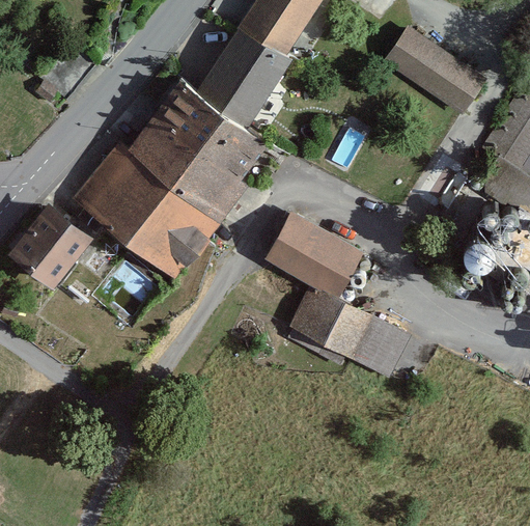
[(319,0),(256,0),(238,28),(281,58),(319,0)]
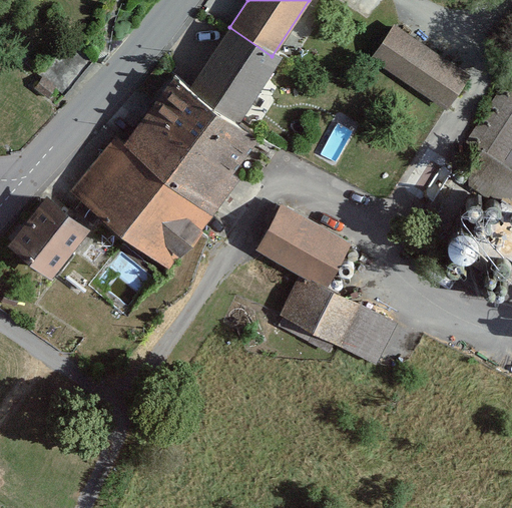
[(229,27),(188,88),(235,124),(279,60),(272,56),(229,27)]
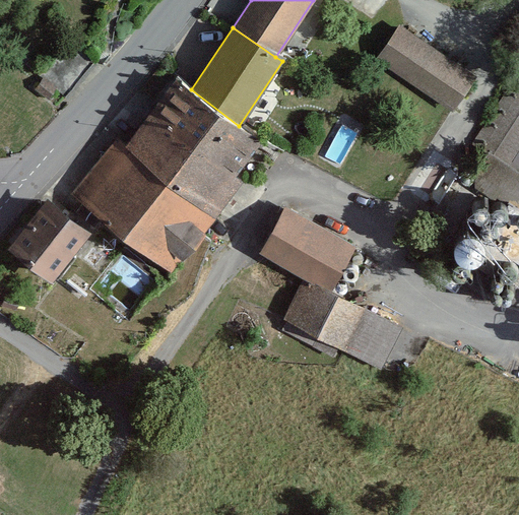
[(374,64),(454,116),(476,77),(397,27),(374,64)]
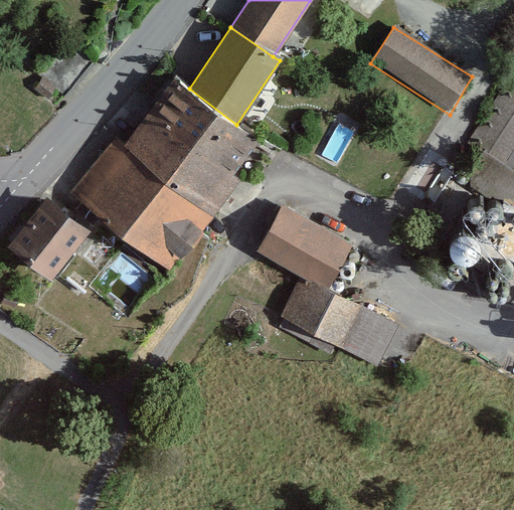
[(64,43),(36,76),(61,100),(91,66),(64,43)]
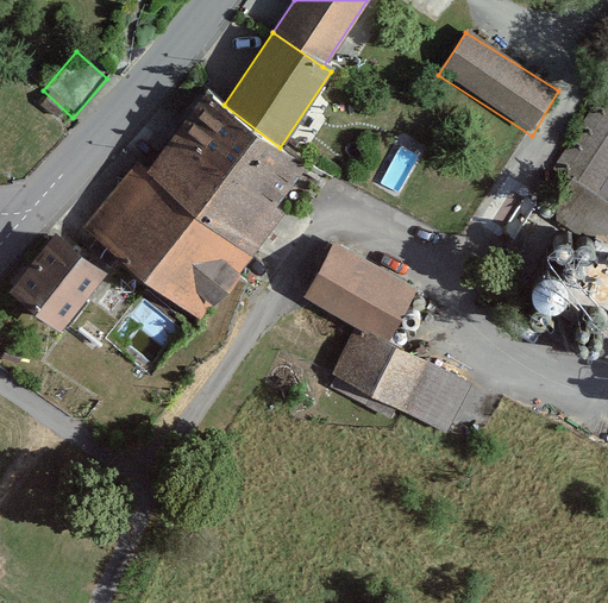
[(607,90),(556,171),(571,181),(556,206),(556,224),(607,256),(607,274),(591,301),(607,312),(607,90)]
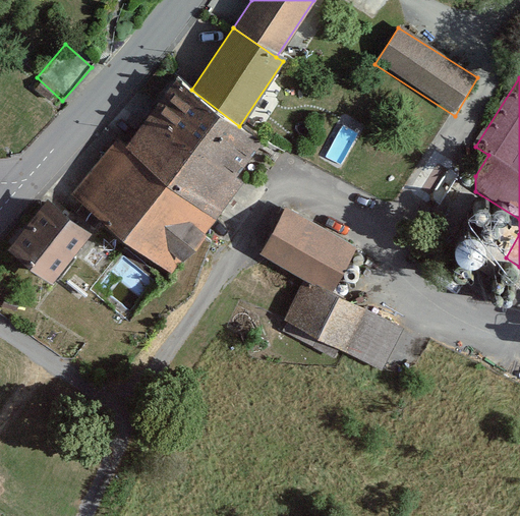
[(239,126),(191,90),(176,79),(124,148),(114,140),(72,196),(172,273),(199,236),(201,237),(243,183),(235,177),(261,142),(239,126)]
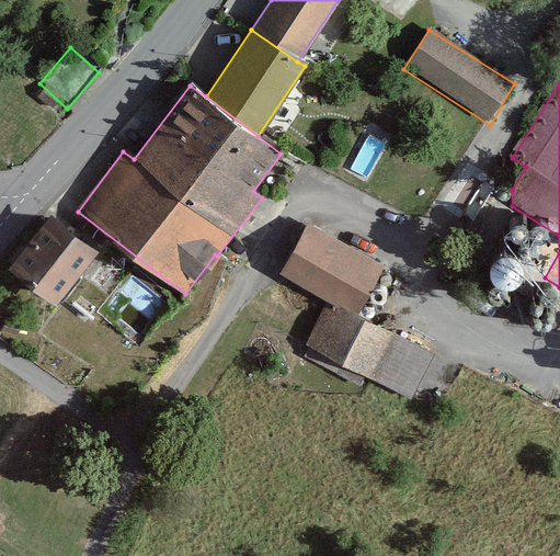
[(494,196),(496,200),(499,201),(502,202),(505,201),(507,199),(509,196),(510,193),(509,191),(507,188),(505,186),(502,185),(499,186),(496,189),(494,191),(494,194),(494,196)]
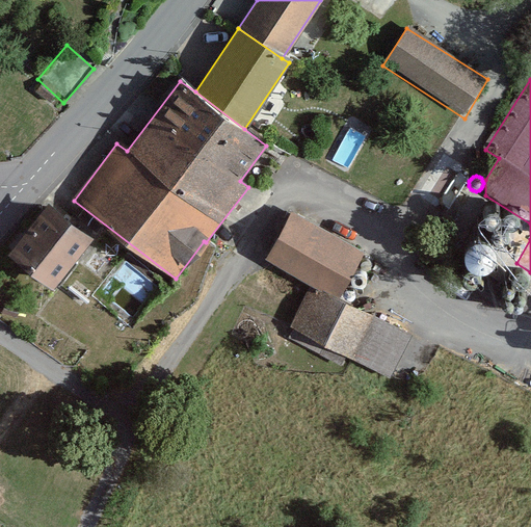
[(52,289),(91,239),(48,206),(8,256),(52,289)]
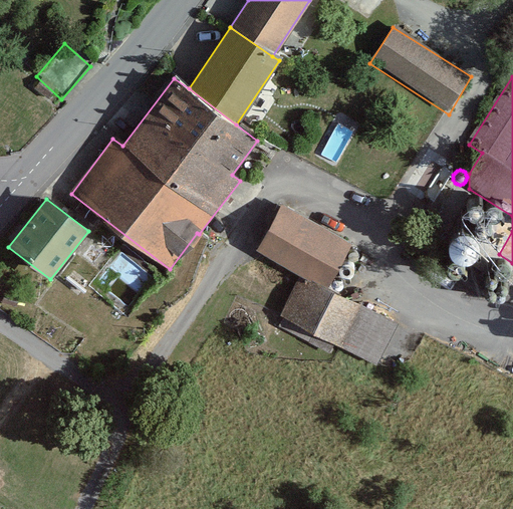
[(466,214),(468,216),(470,218),(473,218),(476,218),(478,216),(480,214),(480,211),(480,208),(478,205),(476,204),(473,203),(470,204),(467,206),(466,208),(465,211),(466,214)]
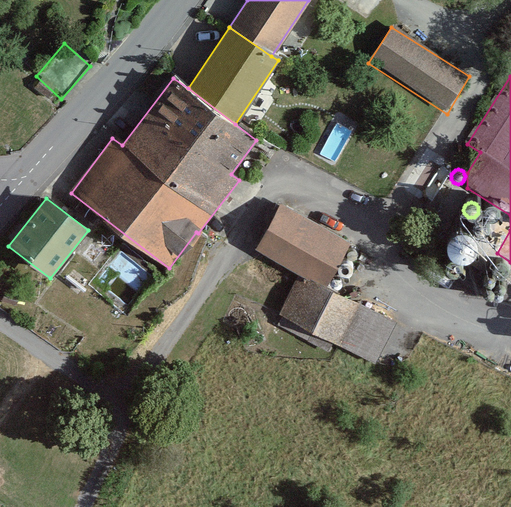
[(488,219),(495,217),(497,212),(496,207),(491,204),(488,204),(484,205),(481,209),(482,212),(483,215),(488,219)]
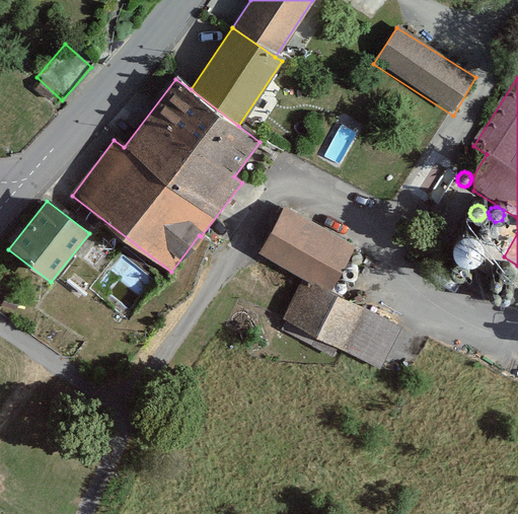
[(284,211),(260,254),(305,279),(329,292),(353,248),(284,211)]
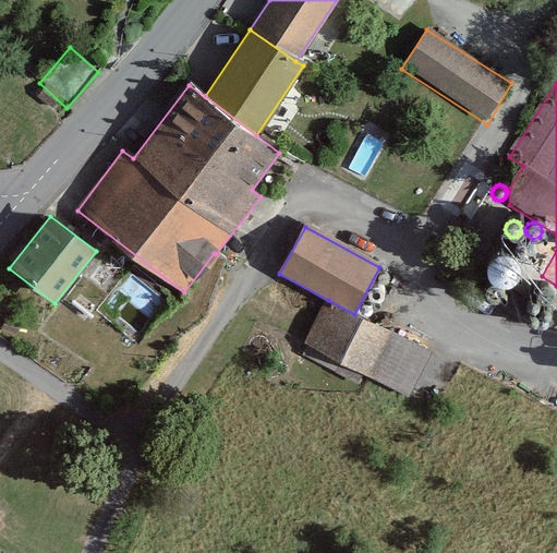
[(516,250),(518,252),(520,254),(523,254),(527,254),(529,252),(531,249),(532,247),(531,243),(529,240),(527,239),(523,238),(520,239),(518,240),(516,243),(515,247),(516,250)]
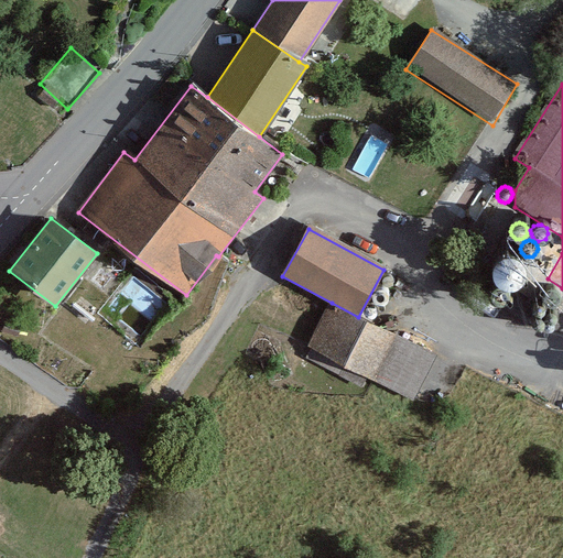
[(491,275),(496,281),(501,284),(508,285),(515,284),(520,280),(523,274),(524,267),(523,261),(520,255),(515,252),(508,251),(501,252),(496,256),(491,262),(490,269),(491,275)]
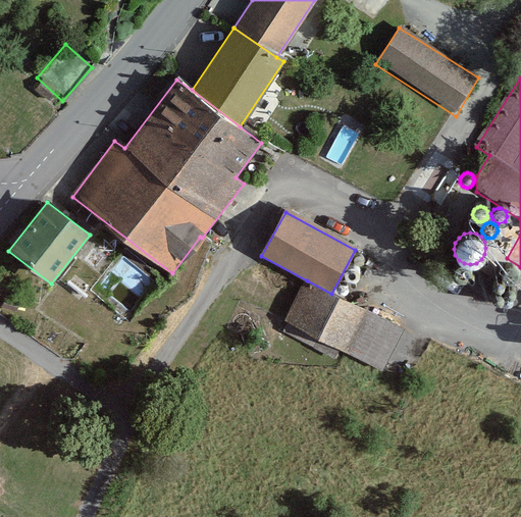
[(453,270),(453,274),(457,279),(464,280),(469,275),(469,270),(466,266),(461,264),(458,265),(455,267),(453,270)]
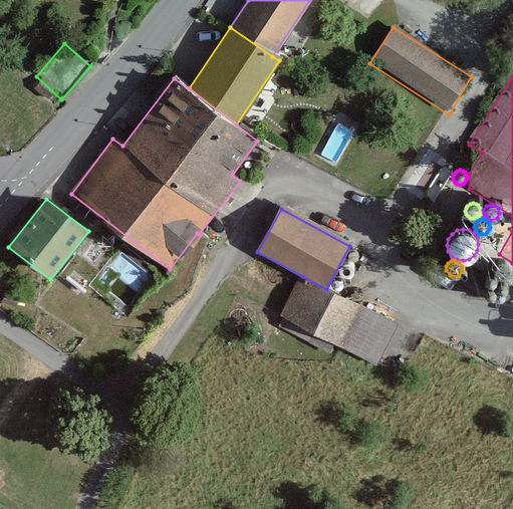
[(494,268),(495,273),(499,277),(505,277),(509,273),(509,265),(502,261),(497,263),(494,268)]
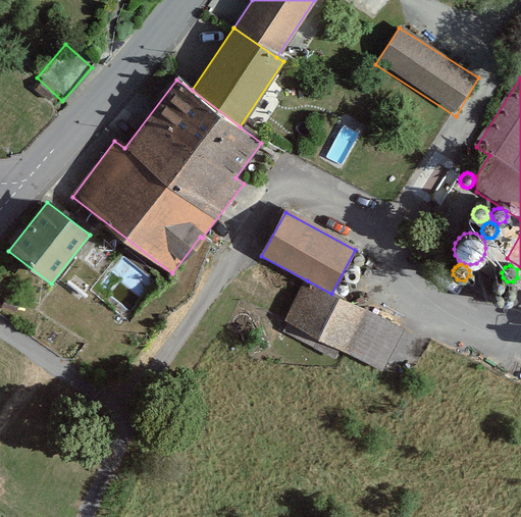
[(347,270),(345,276),(347,280),(353,282),(357,279),(359,274),(357,270),(353,268),(347,270)]
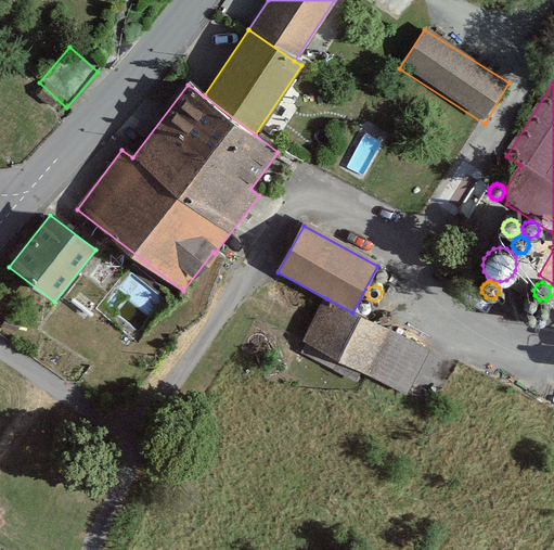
[(364,376),(388,332),(352,312),(326,298),(303,343),(364,376)]
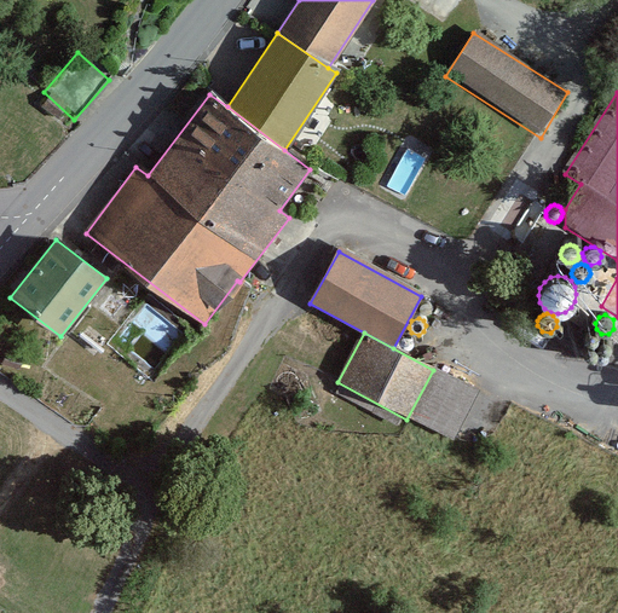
[(585,335),(584,341),(589,346),(595,343),(595,337),(591,334),(585,335)]
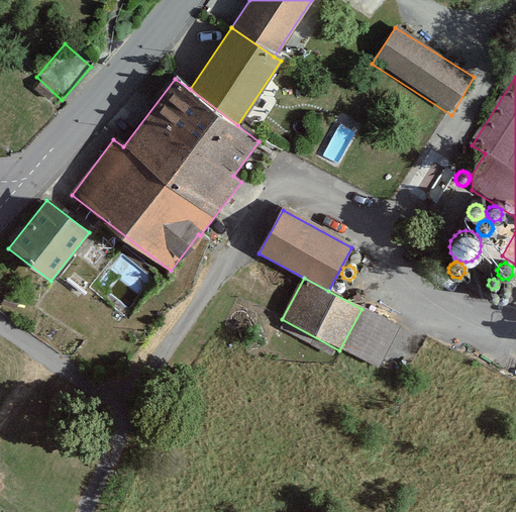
[(501,287),(500,292),(504,296),(509,294),(510,290),(507,287),(501,287)]
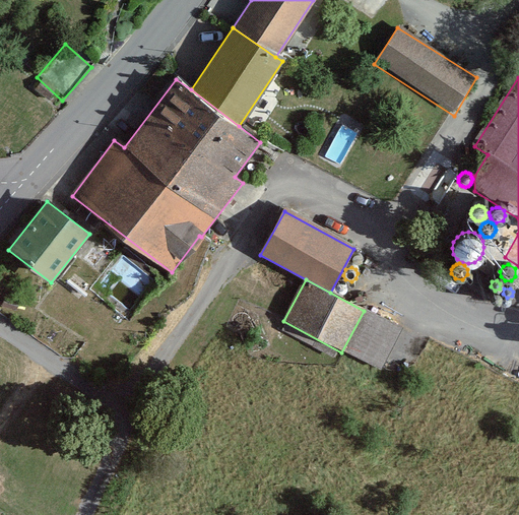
[(492,295),(491,300),(495,304),(500,302),(501,298),(498,294),(492,295)]
